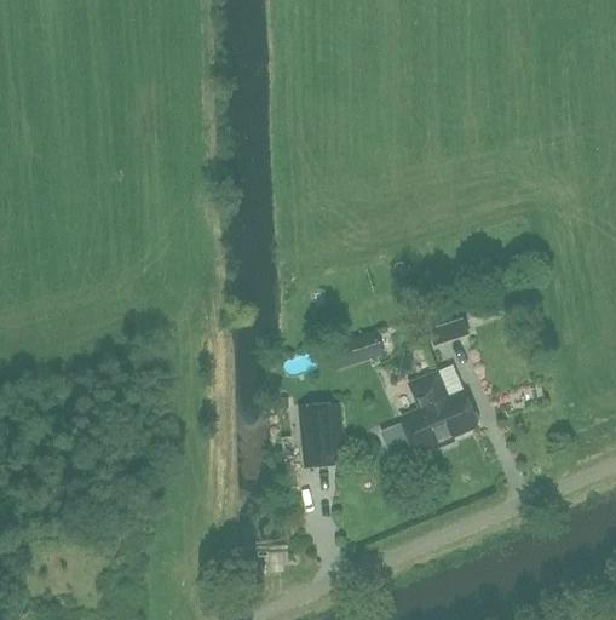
[(453,319),(429,325),(432,338),(456,332),(453,319)]
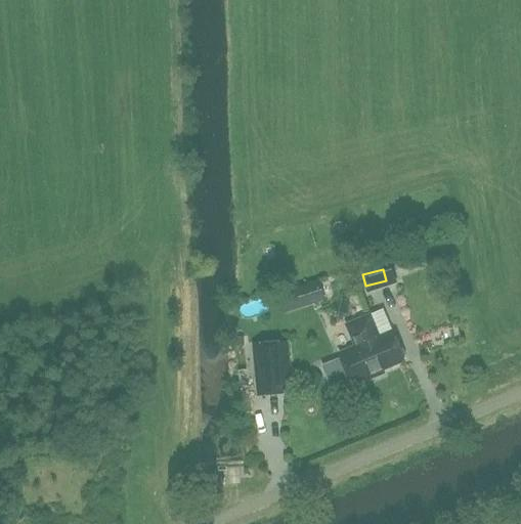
[(303,287),(309,306),(322,302),(316,282),(303,287)]
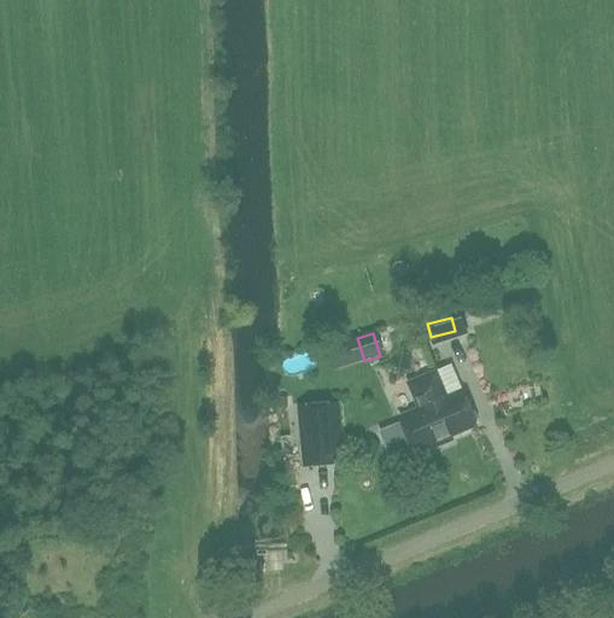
[(436,366),(446,392),(461,386),(450,361),(436,366)]
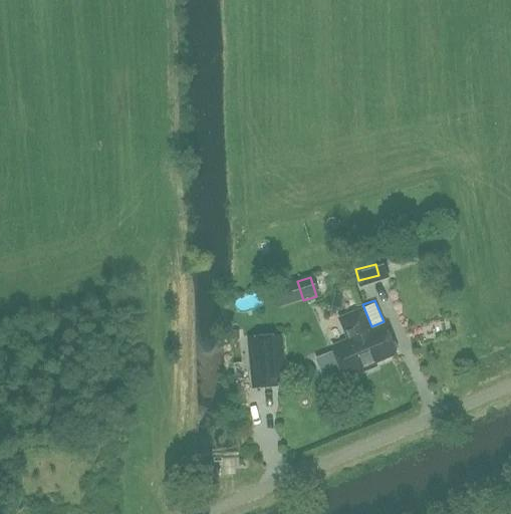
[(337,365),(343,379),(364,370),(363,367),(394,355),(392,352),(396,350),(391,338),(387,340),(381,326),(369,331),(360,310),(338,320),(346,341),(330,348),(332,353),(329,355),(334,367),(337,365)]
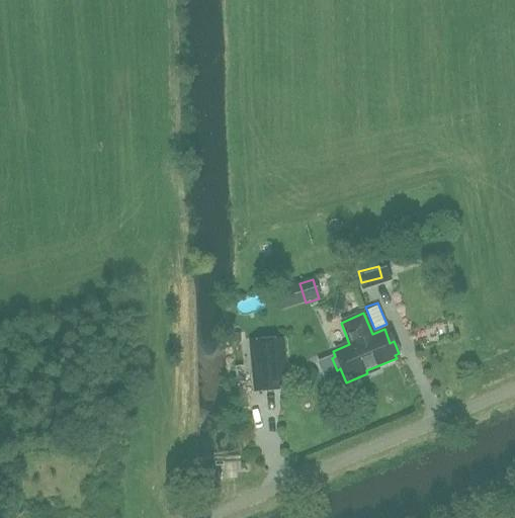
[(281,339),(249,342),(253,391),(285,387),(281,339)]
